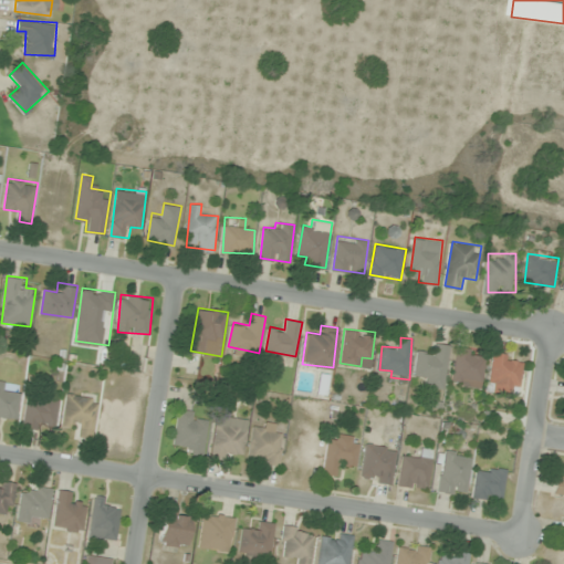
[(446,387),(450,344),(436,342),(435,352),(418,350),(416,373),(426,374),(425,385),(446,387)]
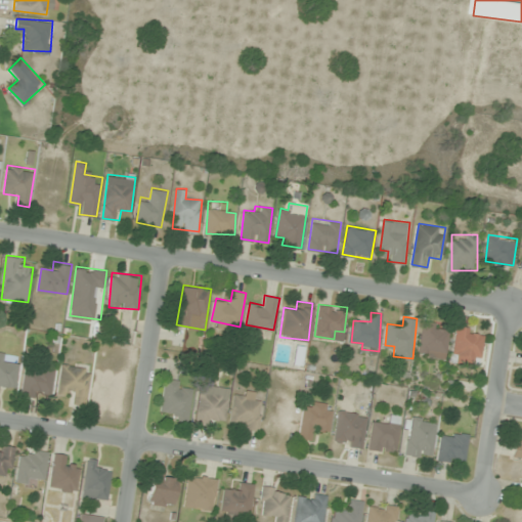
[(451,323),(424,320),(420,354),(446,357),(451,323)]
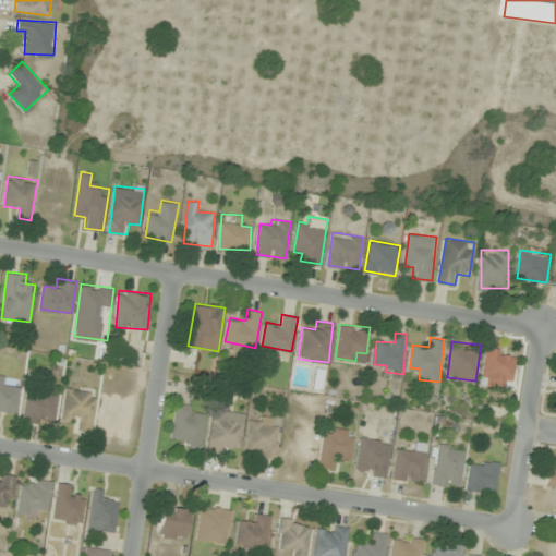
[(517,351),(487,347),(483,385),(514,388),(517,351)]
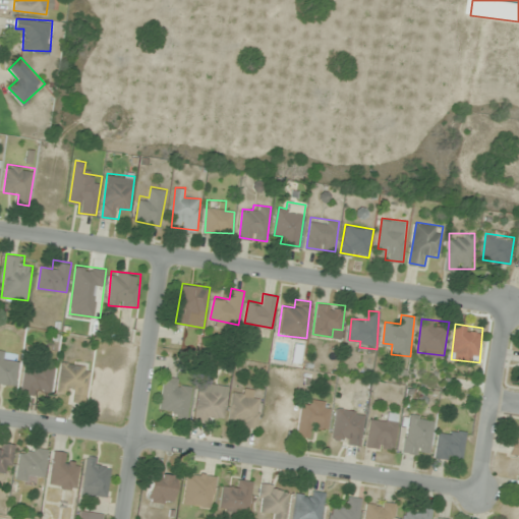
[(15,382),(18,361),(8,359),(9,351),(0,349),(0,388),(4,389),(6,380),(15,382)]
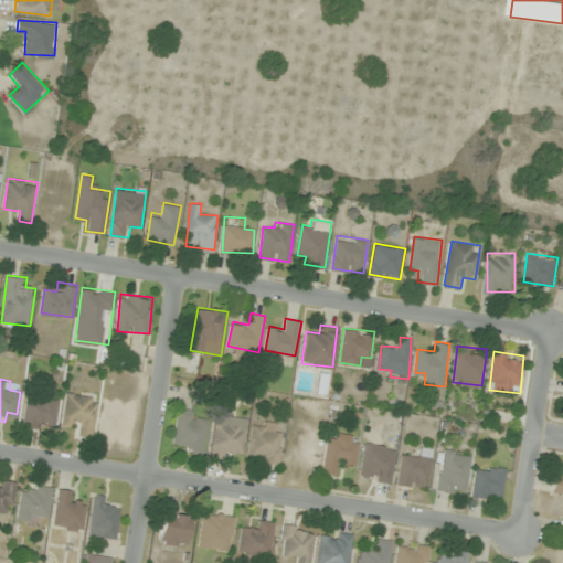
[(93,436),(99,397),(68,391),(63,421),(83,424),(81,434),(93,436)]
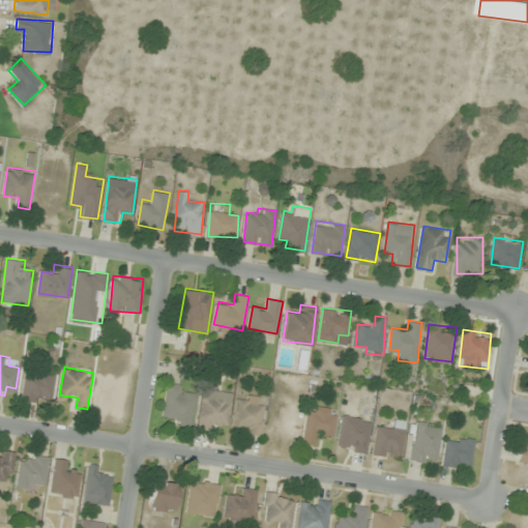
[(55,398),(52,370),(23,373),(25,400),(55,398)]
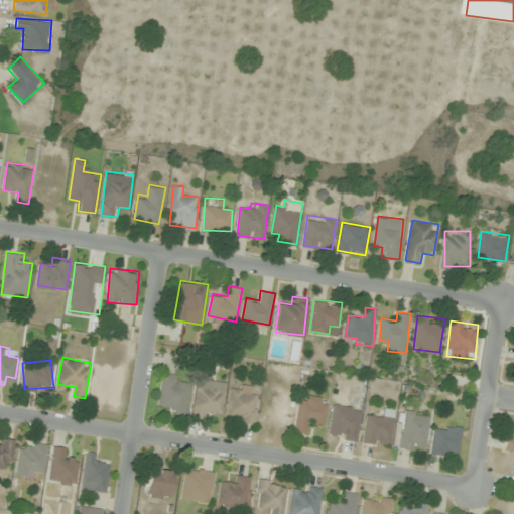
[(182,374),(162,372),(159,407),(187,410),(190,381),(181,380),(182,374)]
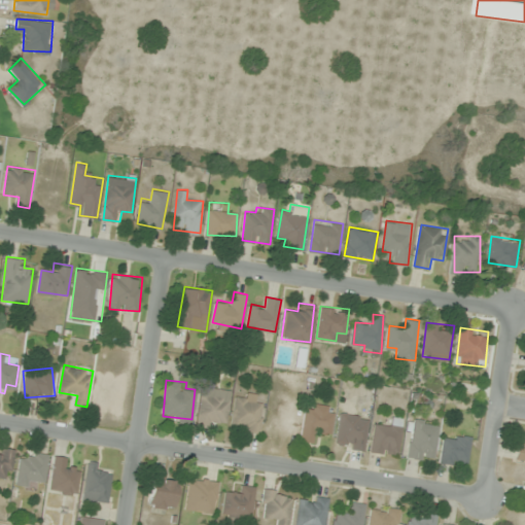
[(232,389),(202,385),(198,424),(217,426),(217,420),(229,421),(232,389)]
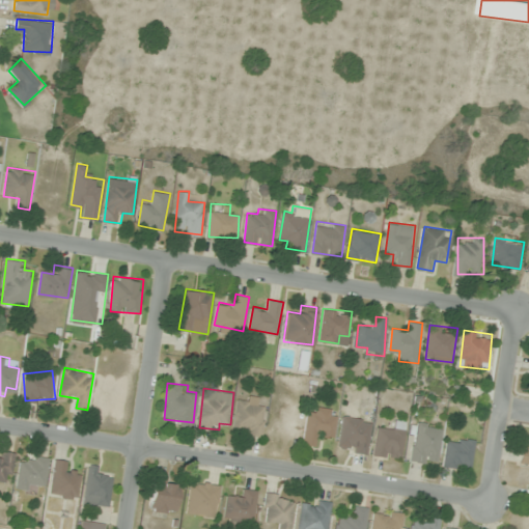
[(263,434),(267,406),(258,406),(259,396),(239,394),(235,430),(263,434)]
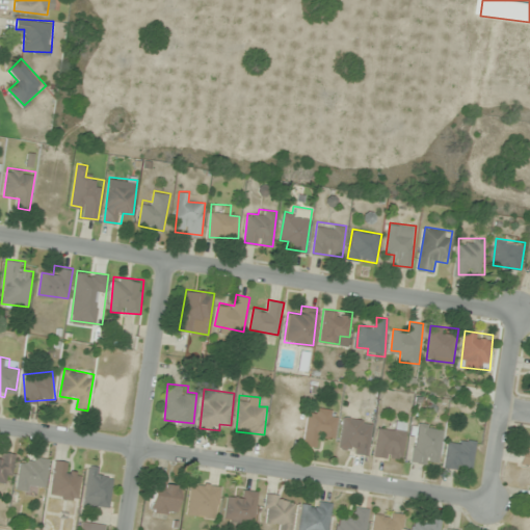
[(305,444),(319,446),(320,435),(335,438),(339,409),(310,405),(305,444)]
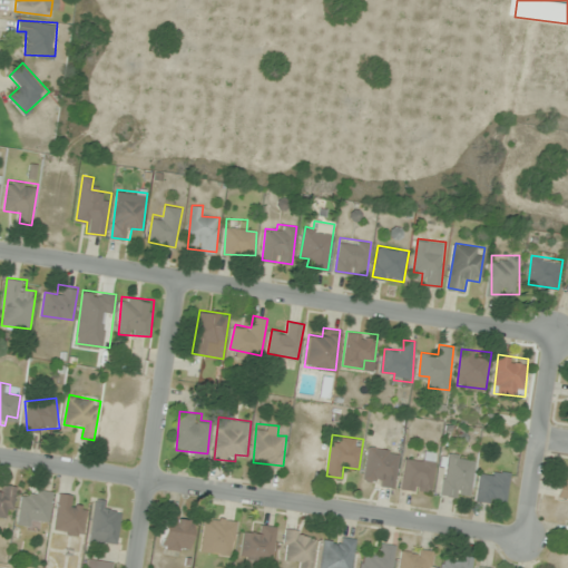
[(401,447),(370,441),(363,481),(394,487),(401,447)]
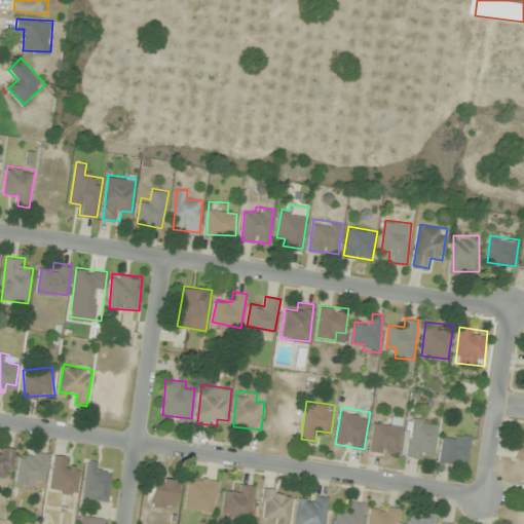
[(435,458),(439,420),(409,417),(405,454),(435,458)]
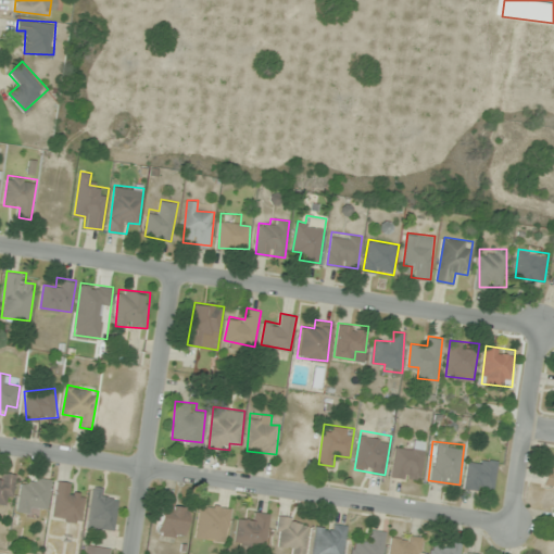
[(391,475),(419,479),(425,450),(397,444),(391,475)]
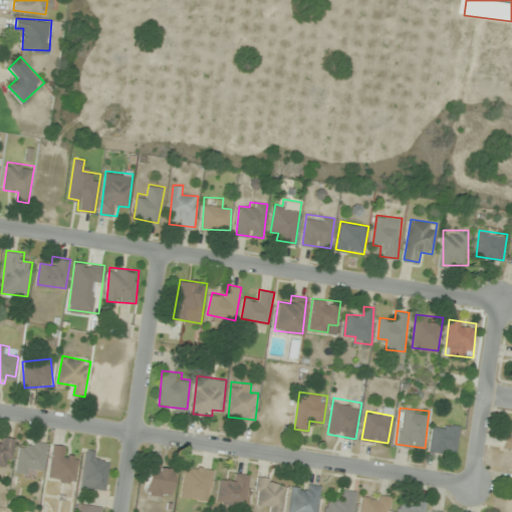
[(458,452),(460,425),(433,423),(431,450),(458,452)]
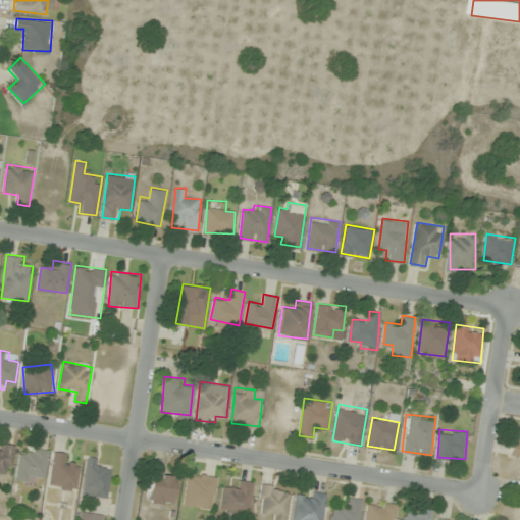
[(0,470),(8,473),(17,447),(0,440),(0,470)]
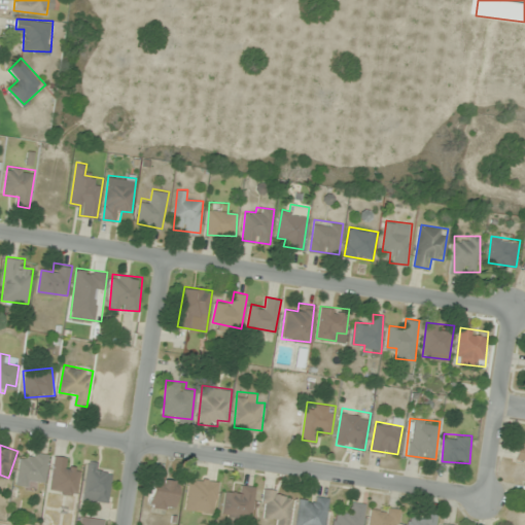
[(44,485),(48,453),(29,451),(28,458),(21,457),(18,481),(44,485)]
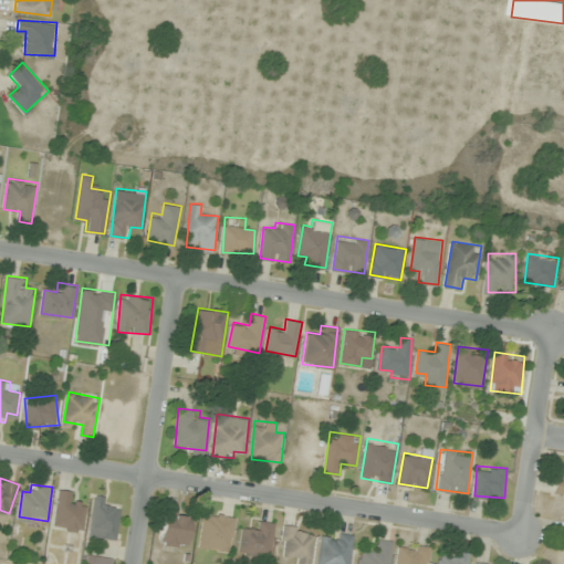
[(75,490),(56,491),(58,530),(86,529),(85,503),(76,503),(75,490)]
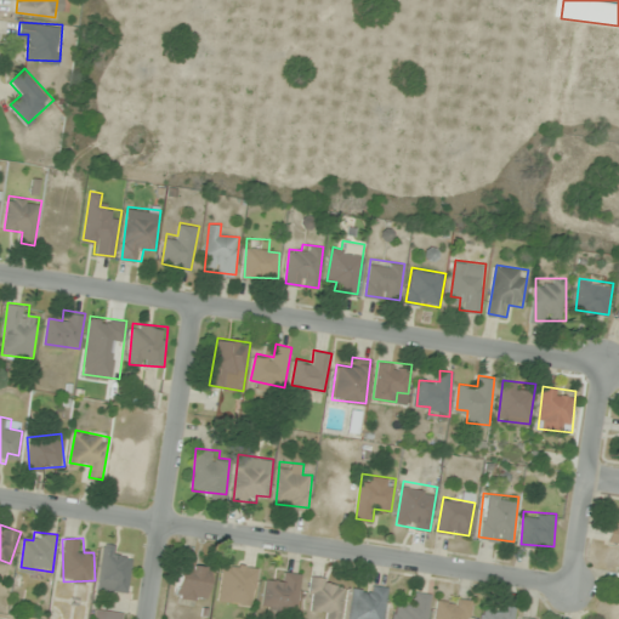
[(132,556),(119,555),(120,546),(104,544),(98,588),(128,591),(132,556)]
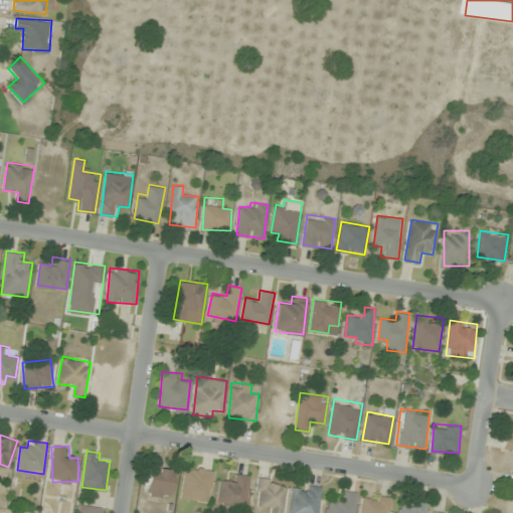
[(147,493),(172,496),(176,466),(151,463),(147,493)]
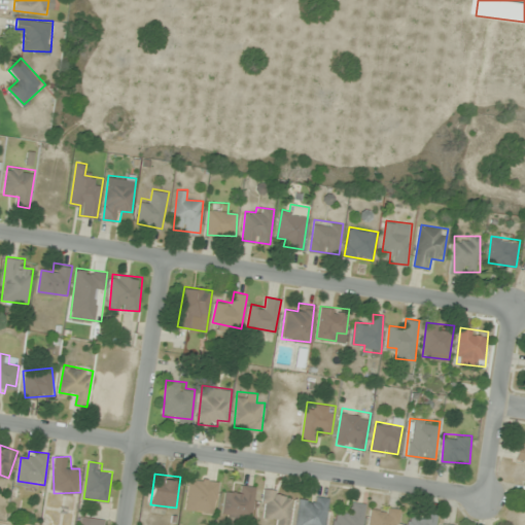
[(218,481),(190,477),(187,508),(215,511),(218,481)]
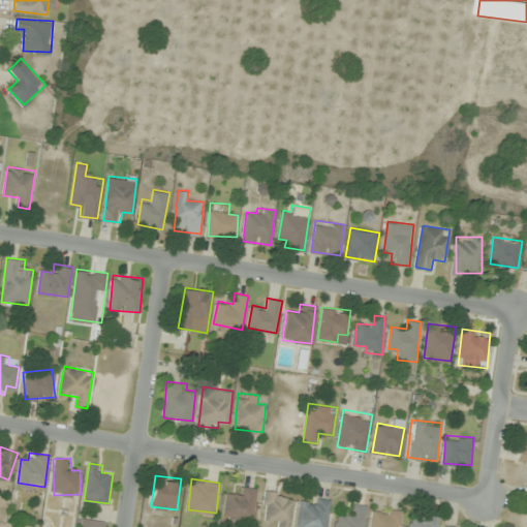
[(226,494),(226,517),(255,517),(255,487),(238,487),(238,494),(226,494)]
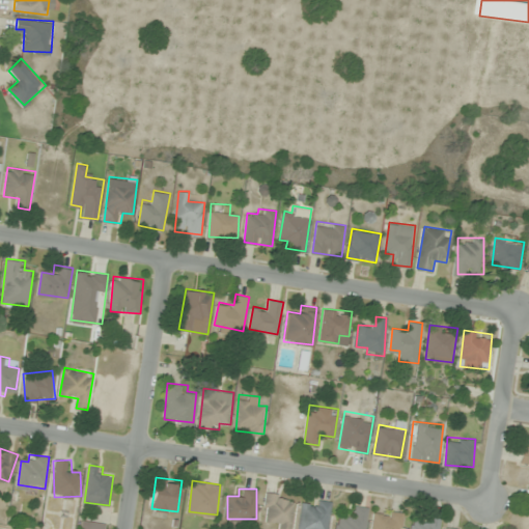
[(273,519),(272,526),(290,528),(296,496),(268,492),(263,517),(273,519)]
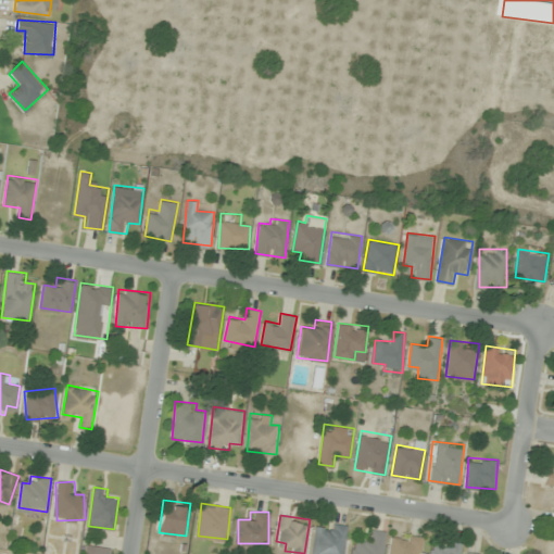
[(344,553),(345,525),(315,524),(313,553),(344,553)]
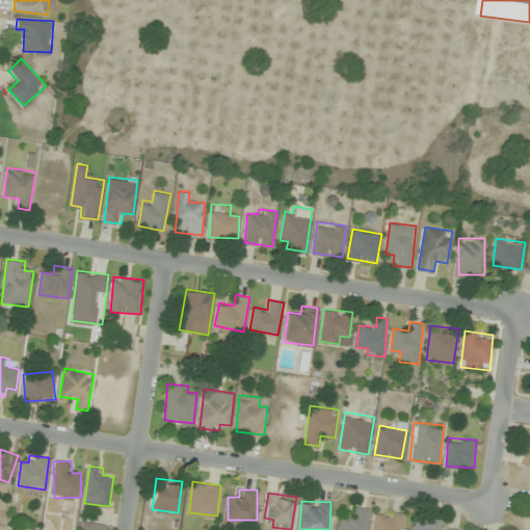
[(339,514),(336,529),(366,529),(371,508),(352,504),(350,515),(339,514)]
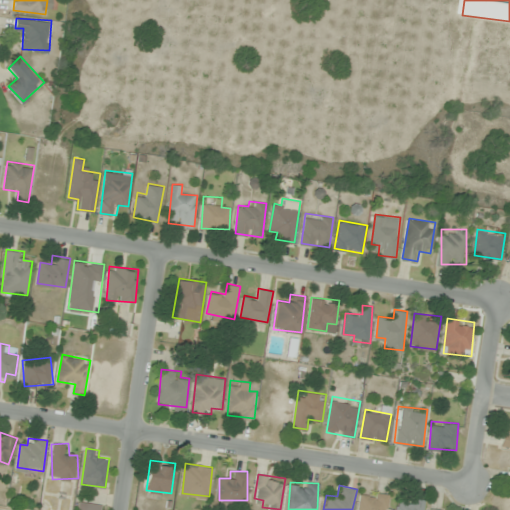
[(358,509),(386,509),(389,494),(362,490),(358,509)]
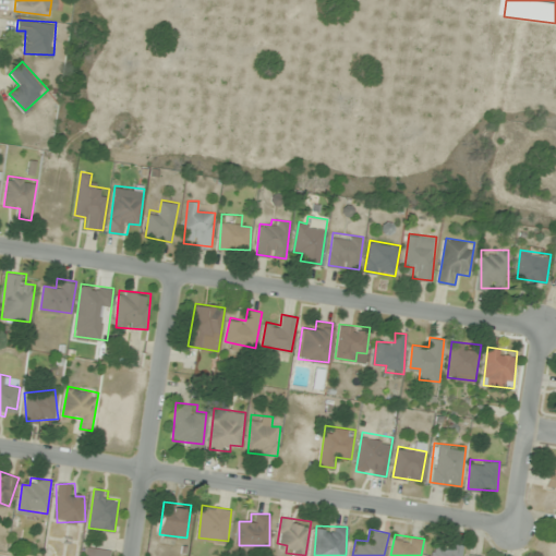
[(432,555),(461,555),(463,544),(443,542),(442,551),(433,551),(432,555)]
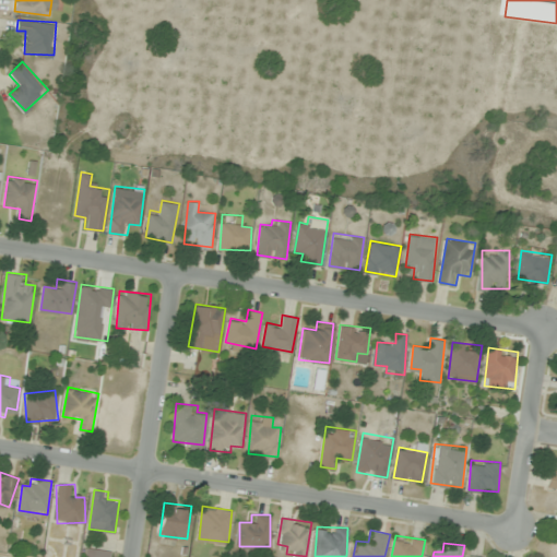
[(85,556),(110,556),(111,549),(86,547),(85,556)]
